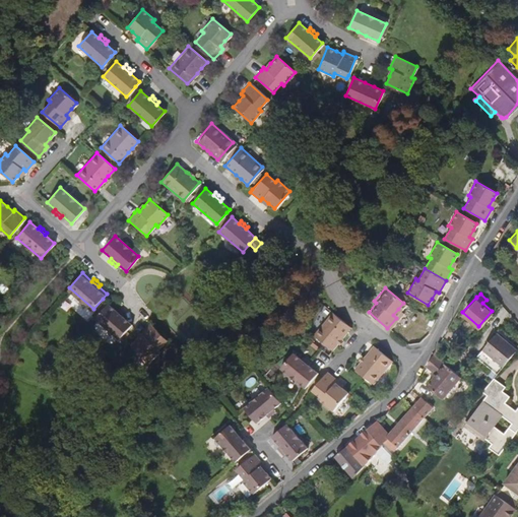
[(131,324),(122,316),(115,310),(108,303),(94,318),(119,339),(127,330),(131,324)]
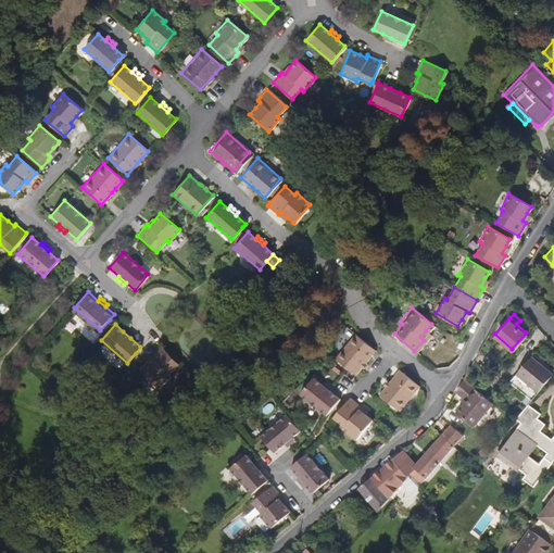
[(128,331),(125,328),(123,331),(130,338),(133,336),(128,331)]
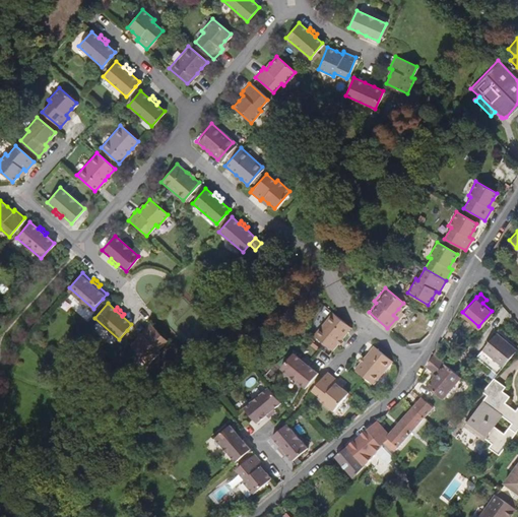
[(340,337),(349,326),(330,311),(313,333),(331,348),(336,342),(340,337)]
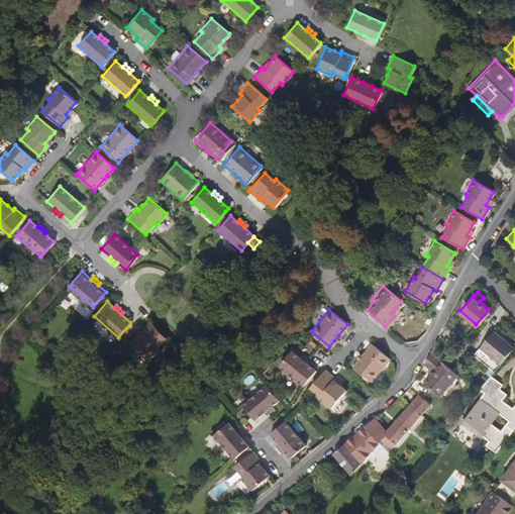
[(157,346),(166,337),(149,321),(142,327),(139,330),(141,332),(135,338),(130,344),(147,361),(159,348),(157,346)]
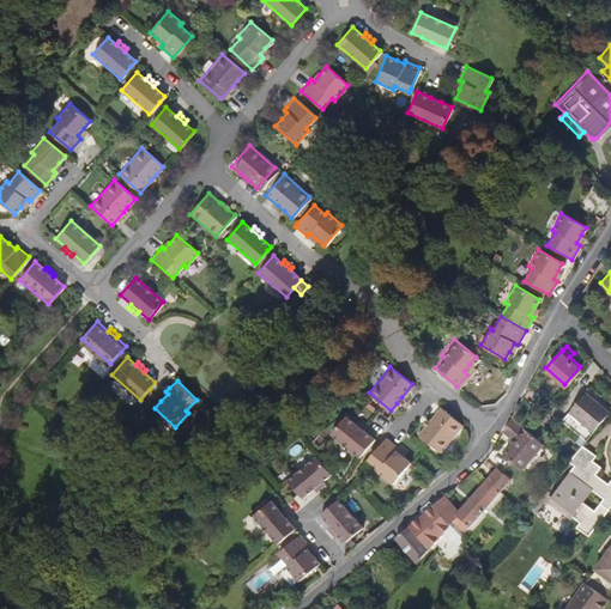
[(591,430),(606,409),(584,389),(567,408),(591,430)]
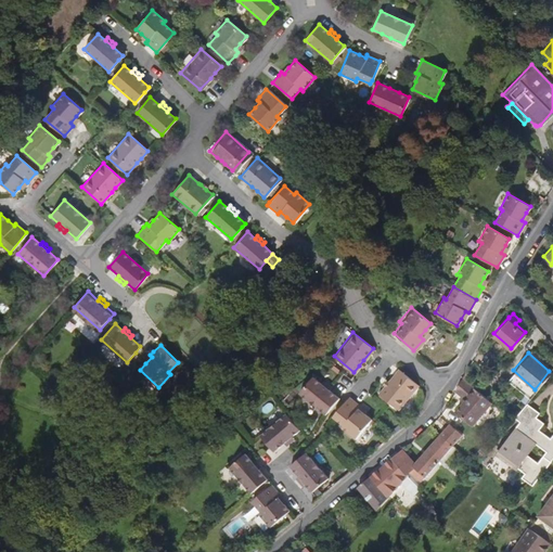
[(145,363),(152,357),(150,355),(144,360),(143,361),(145,363)]
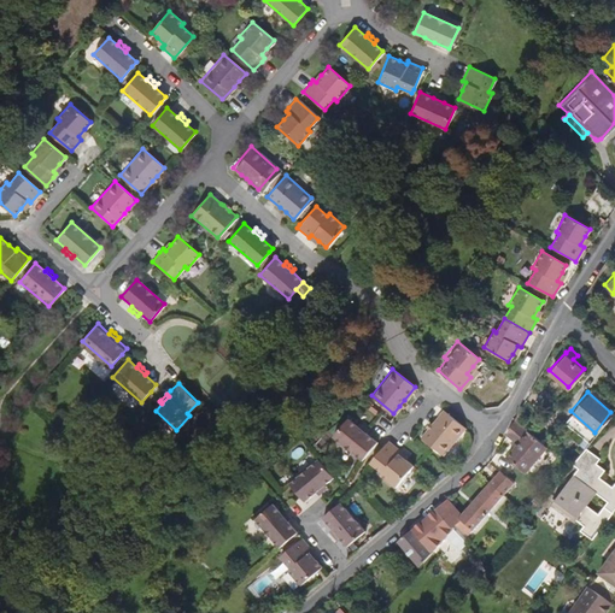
[(443,454),(464,428),(441,408),(429,424),(426,429),(420,436),(429,444),(443,454)]
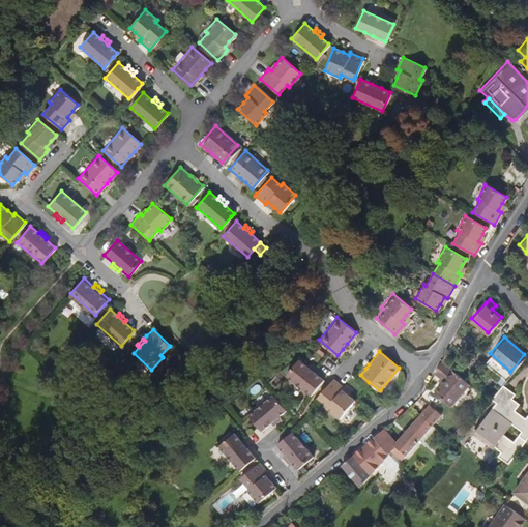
[(310,394),(323,379),(317,374),(313,371),(306,364),(298,358),(286,374),(310,394)]
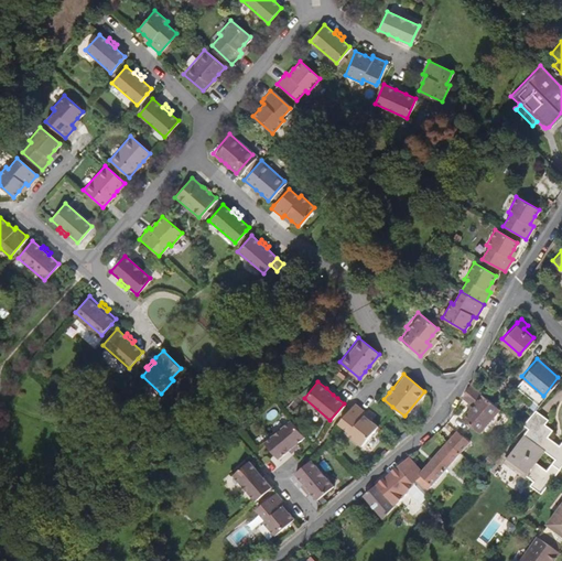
[(477,429),(497,406),(484,394),(469,381),(462,395),(474,405),(463,417),(477,429)]
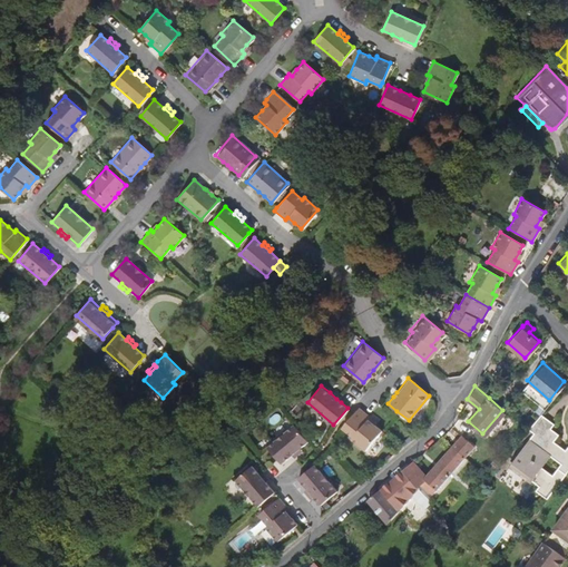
[(340,396),(332,390),(330,392),(336,399),(340,396)]
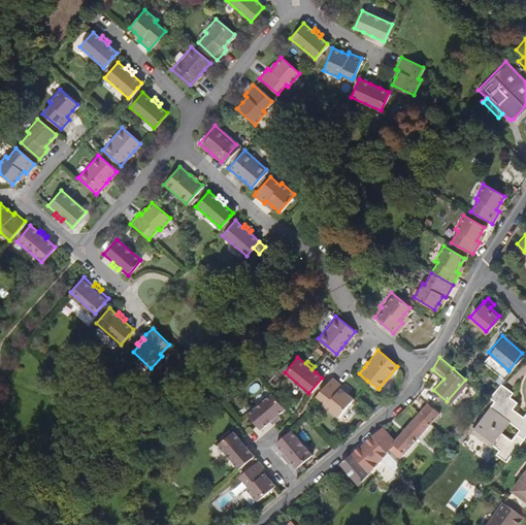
[(353,398),(346,392),(340,387),(341,386),(340,384),(331,376),(316,395),(326,404),(324,405),(336,417),(353,398)]
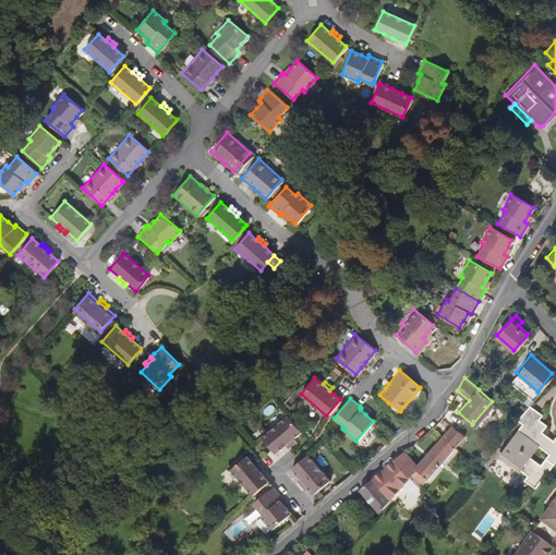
[(528,489),(555,454),(555,441),(551,436),(545,444),(534,434),(542,424),(534,418),(538,413),(527,403),(515,418),(519,422),(494,453),(520,474),(517,479),(528,489)]
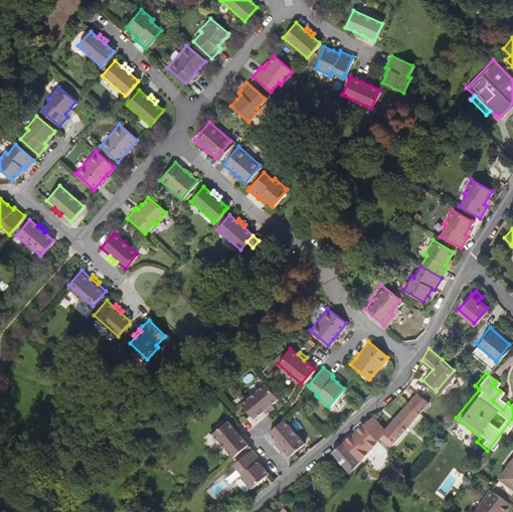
[(270,404),(277,397),(265,383),(240,403),(252,418),(263,410),(270,404)]
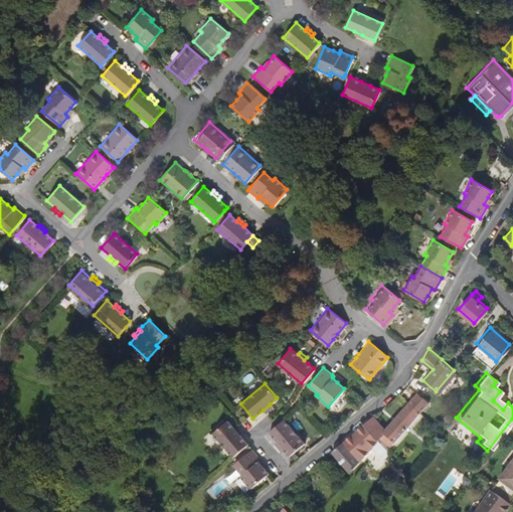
[(418,409),(425,400),(417,392),(409,401),(418,409)]
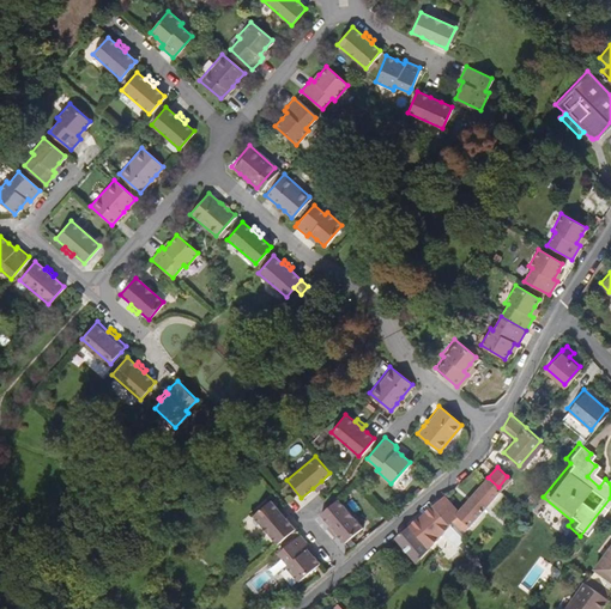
[(463,528),(498,487),(488,477),(458,510),(443,492),(433,503),(448,519),(451,517),(463,528)]
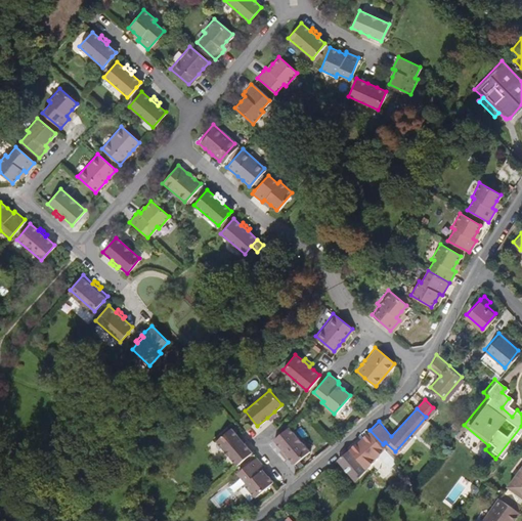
[(272,418),(276,414),(274,411),(267,418),(269,421),(272,418)]
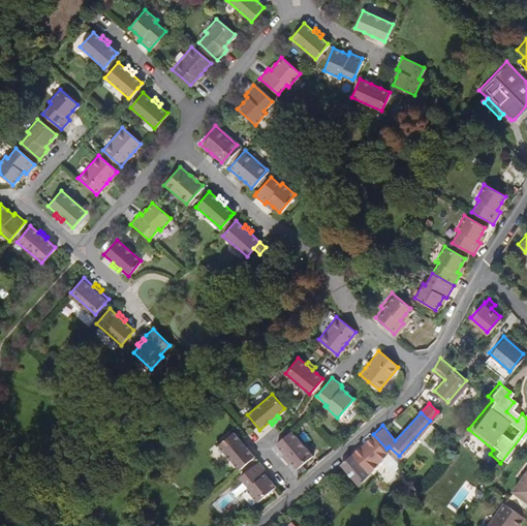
[(456,433),(462,426),(458,422),(451,429),(456,433)]
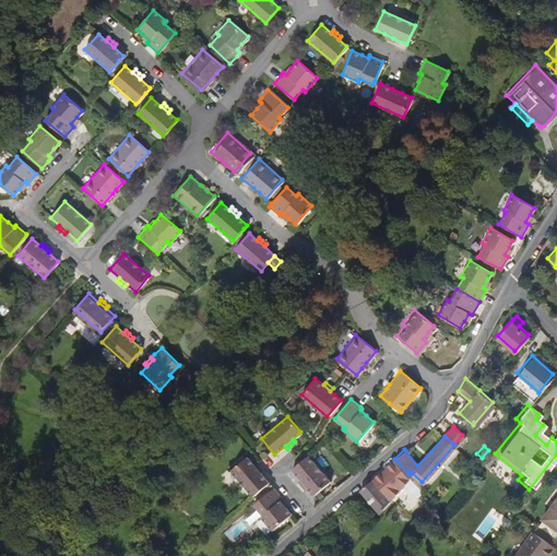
[(329,481),(307,454),(291,469),(299,480),(306,487),(312,495),(329,481)]
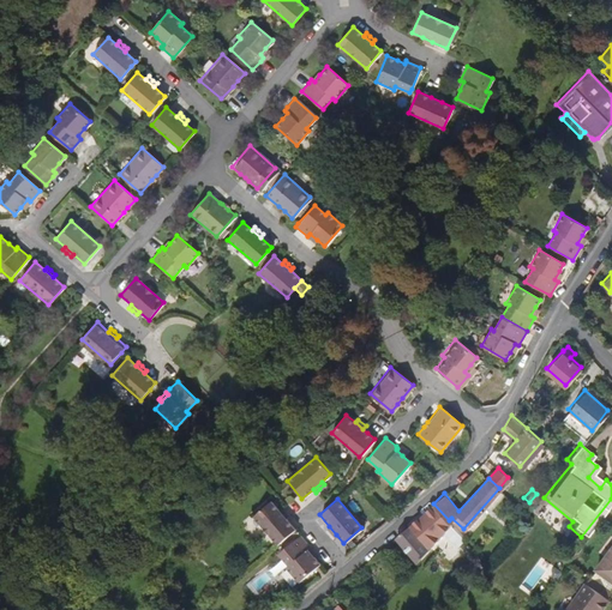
[(294,529),(285,518),(277,509),(270,501),(252,515),(276,544),(294,529)]
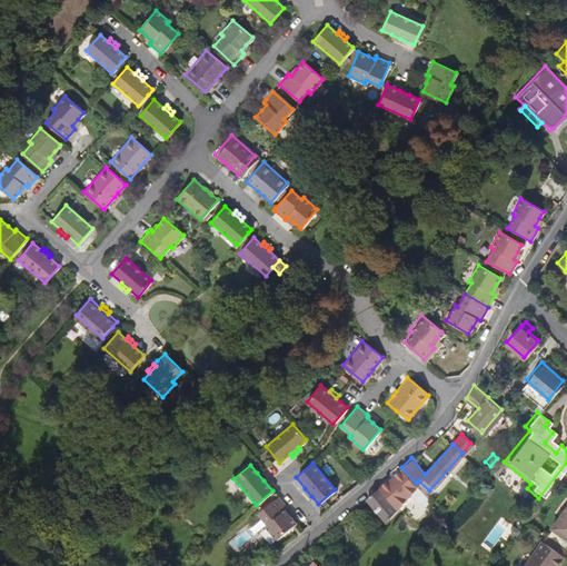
[(398,507),(419,487),(416,483),(401,467),(389,477),(380,485),(398,507)]
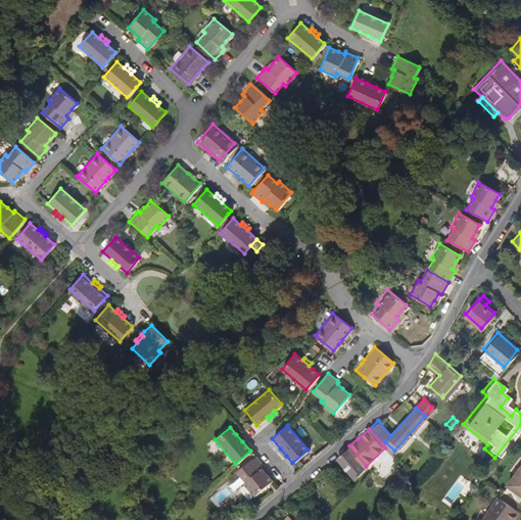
[(241,434),(239,432),(236,434),(242,441),(245,439),(241,434)]
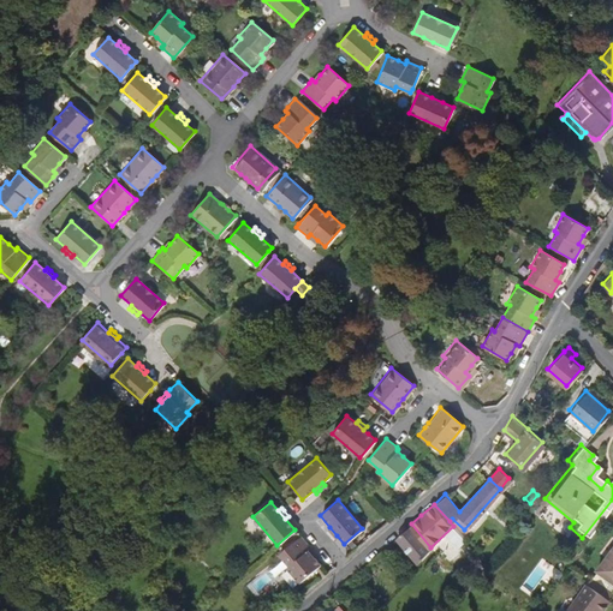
[(430,547),(411,523),(397,535),(416,559),(430,547)]
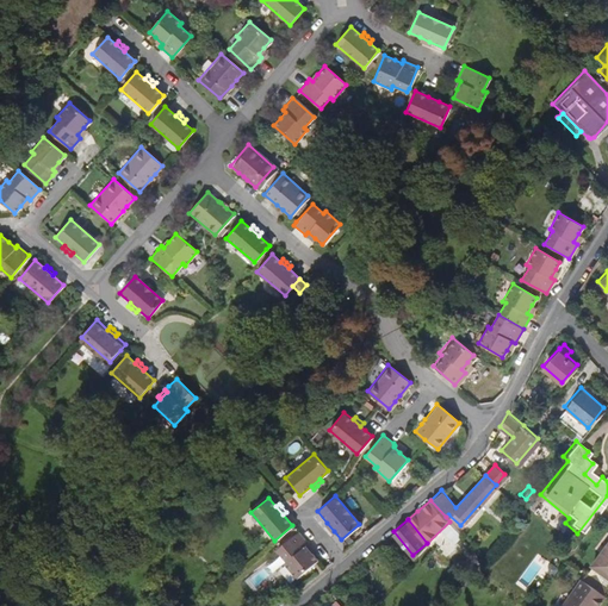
[(334,531),(327,523),(324,525),(328,529),(332,533),(334,531)]
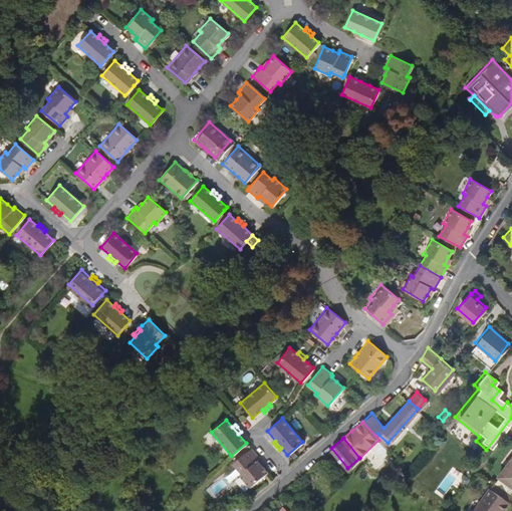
[(267,472),(261,465),(257,460),(259,458),(256,455),(250,448),(232,464),(240,473),(238,475),(249,487),(267,472)]
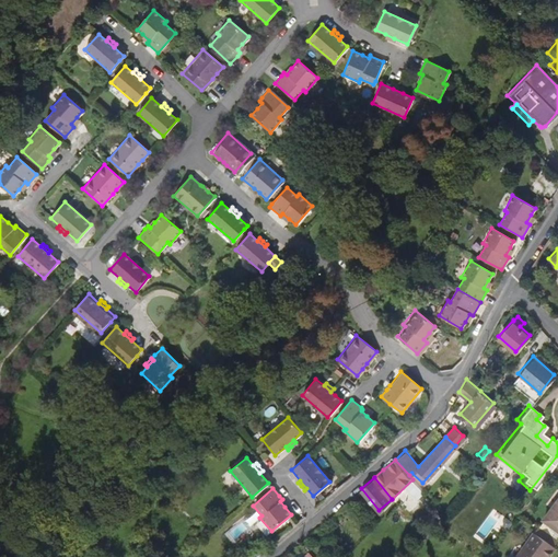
[(557,497),(545,515),(557,525),(557,497)]
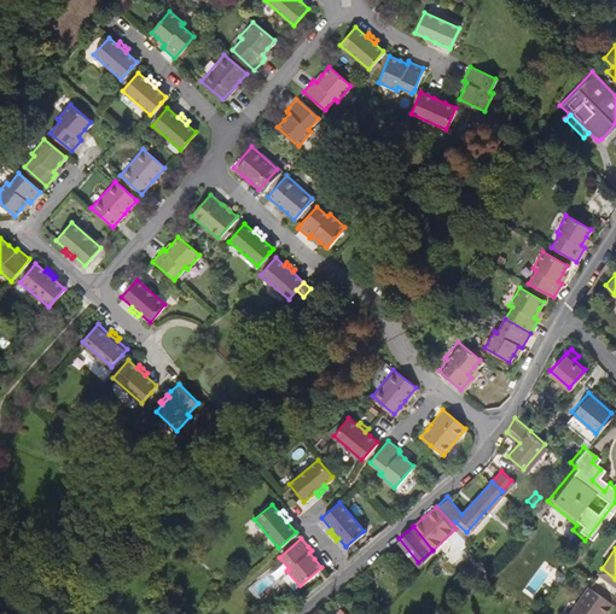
[(574,613),(603,613),(615,598),(610,596),(615,589),(596,574),(591,582),(588,580),(569,609),(574,613)]
